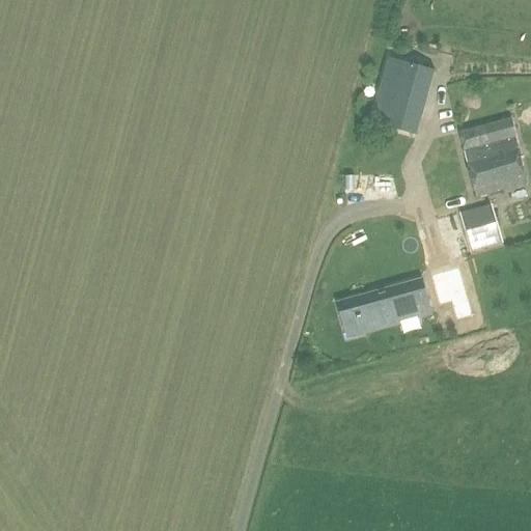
[(387,74),(429,85),(434,70),(391,58),(387,74)]
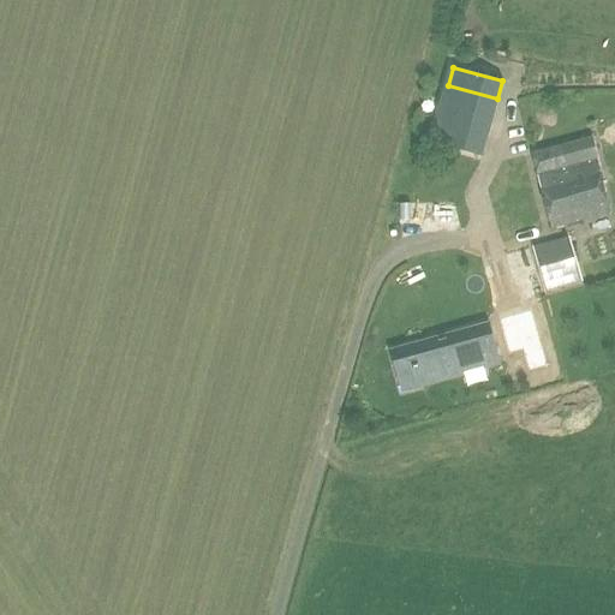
[(497,99),(448,85),(439,124),(488,137),(497,99)]
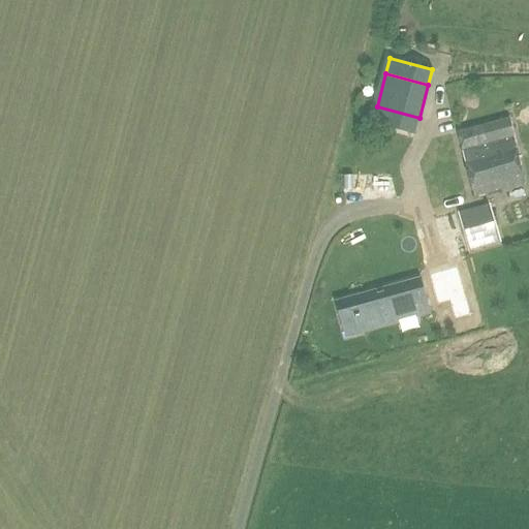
[(377,106),(373,121),(415,133),(419,118),(377,106)]
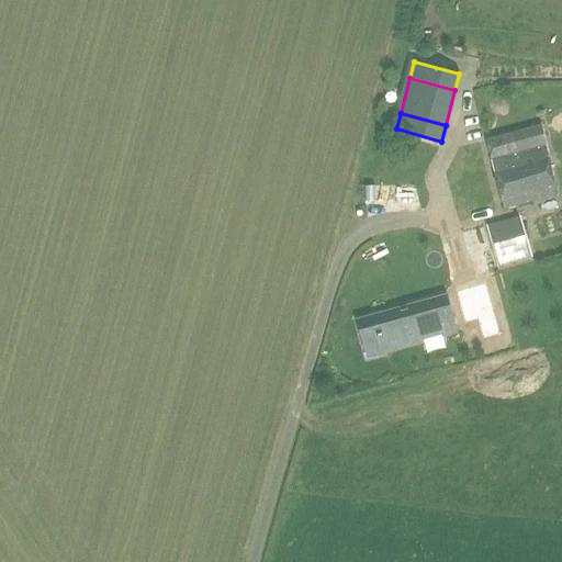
[(559,192),(540,125),(486,141),(505,208),(559,192)]
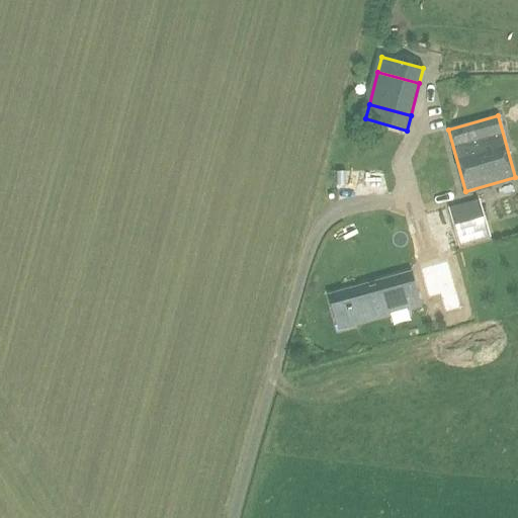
[(478,201),(448,209),(457,245),(488,237),(478,201)]
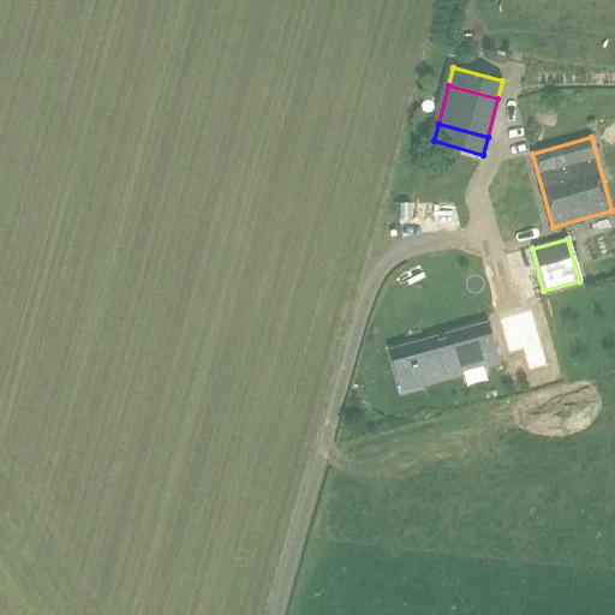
[(530,309),(499,318),(507,353),(521,350),(527,372),(547,368),(530,309)]
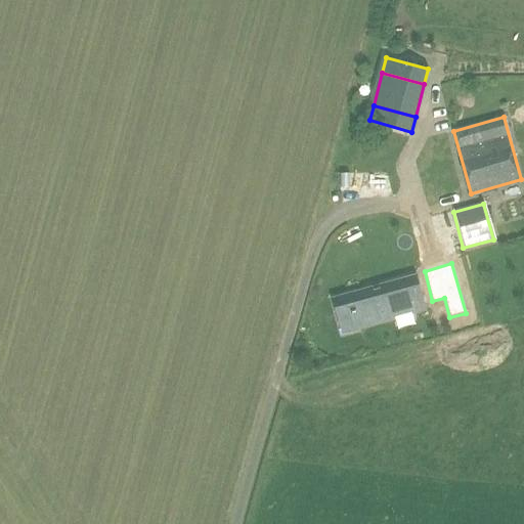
[(418,275),(417,274),(378,286),(379,287),(373,289),(372,287),(333,298),(333,300),(338,298),(343,315),(353,312),(356,325),(424,306),(416,276),(418,275)]
